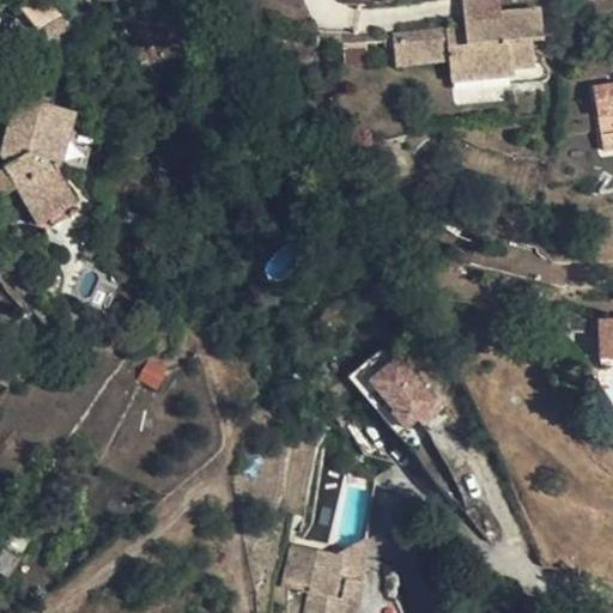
[(503,0),(463,0),(466,16),(504,12),(503,0)]
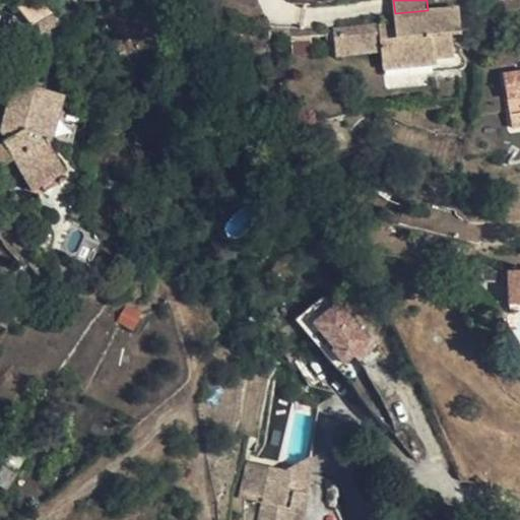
[(459,31),(457,7),(428,10),(395,13),(396,26),(385,28),(386,46),(382,46),(382,50),(384,68),(436,63),(436,57),(453,55),(450,33),(459,31)]
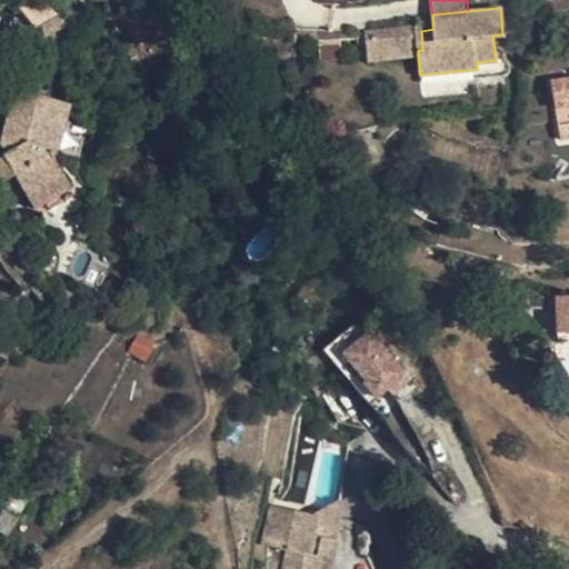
[(421,31),(420,26),(366,31),(368,60),(418,55),(418,50),(422,50),(421,31)]
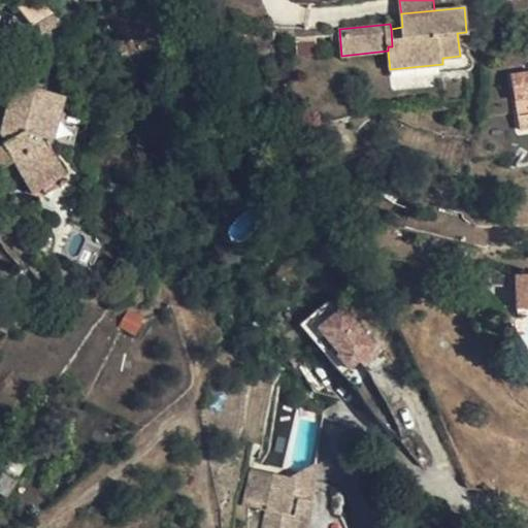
[(317,55),(316,35),(295,36),(297,56),(317,55)]
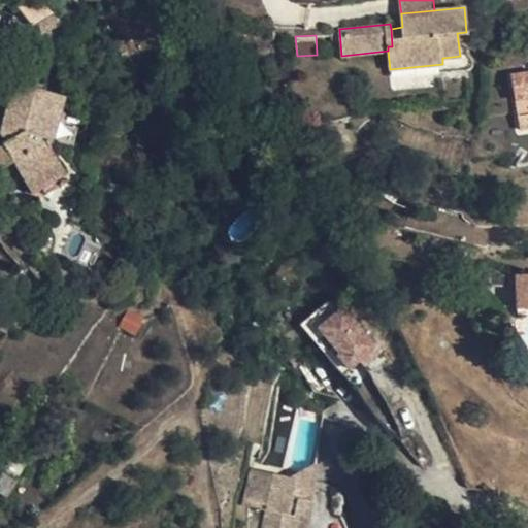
[(527,72),(512,75),(518,117),(527,113),(527,72)]
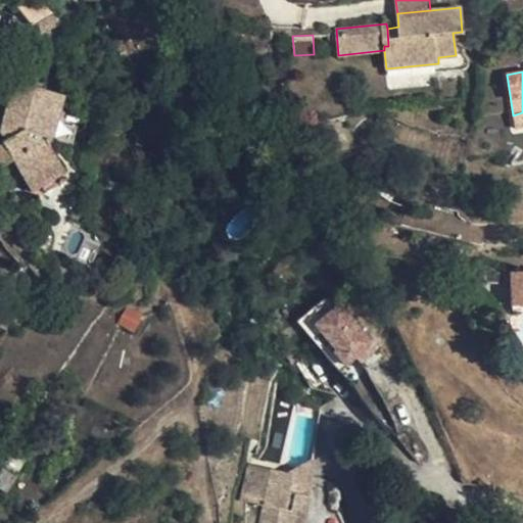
[(3,132),(7,141),(24,131),(45,137),(50,145),(63,96),(16,82),(3,132)]
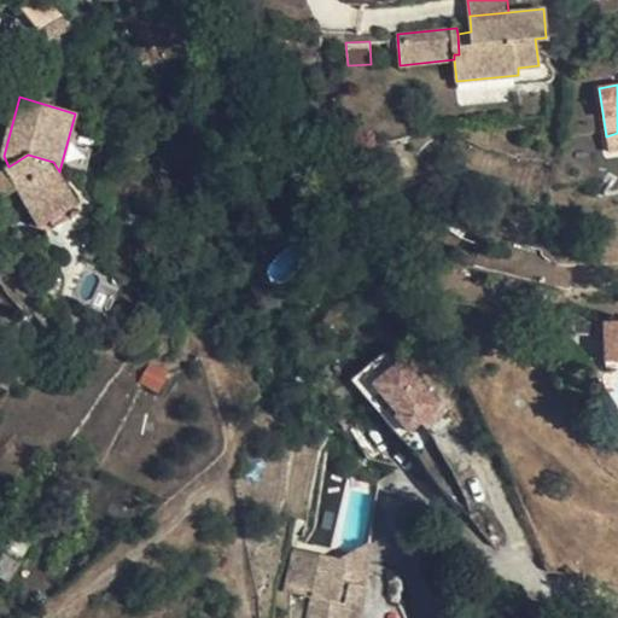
[(617,149),(617,133),(606,136),(608,151),(617,149)]
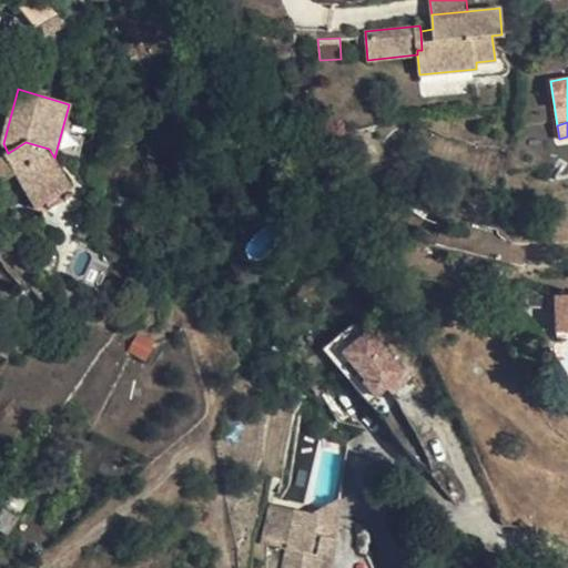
[(72,189),(54,158),(49,149),(26,142),(8,153),(3,155),(16,176),(36,211),(72,189)]
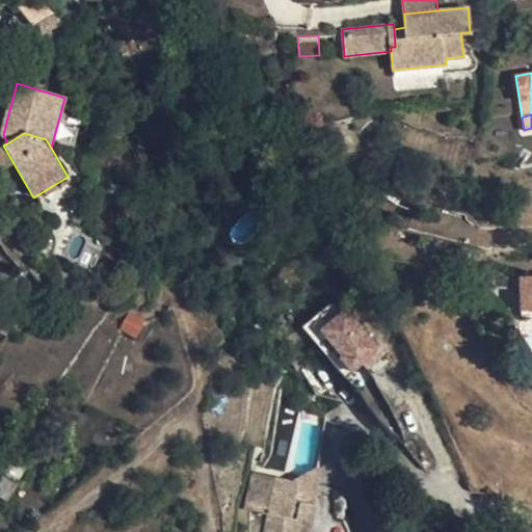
[(0,171),(15,165),(3,145),(0,147),(0,171)]
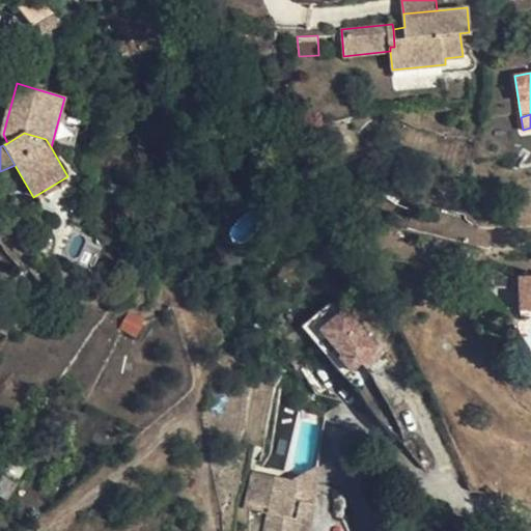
[(530,275),(520,275),(520,277),(492,275),(492,281),(493,284),(495,287),(520,286),(520,311),(530,310),(530,275)]
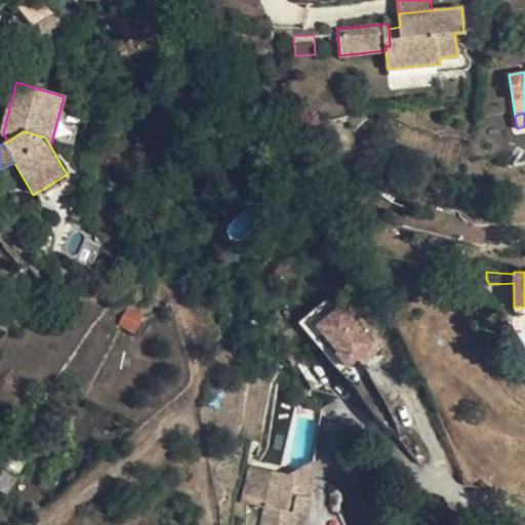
[(387,346),(323,307),(301,342),(365,381),(387,346)]
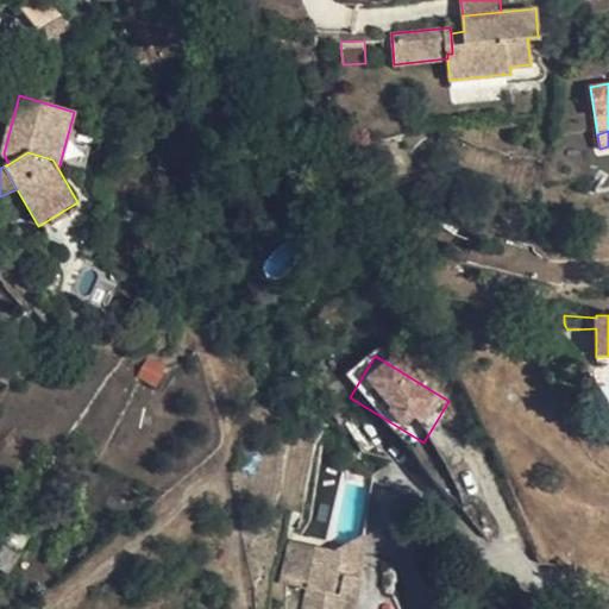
[(164,370),(143,362),(137,378),(156,391),(164,370)]
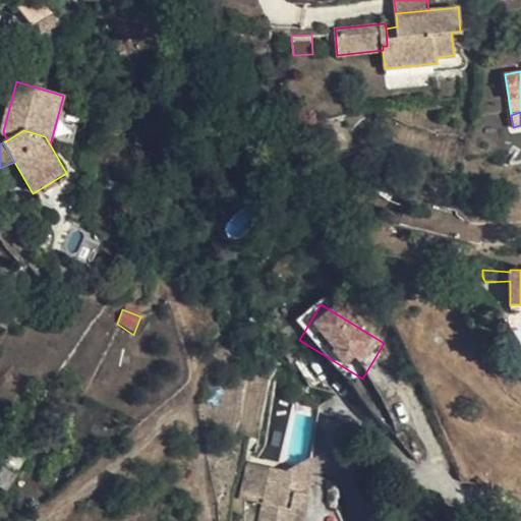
[(308,495),(315,459),(292,472),(288,489),(308,495)]
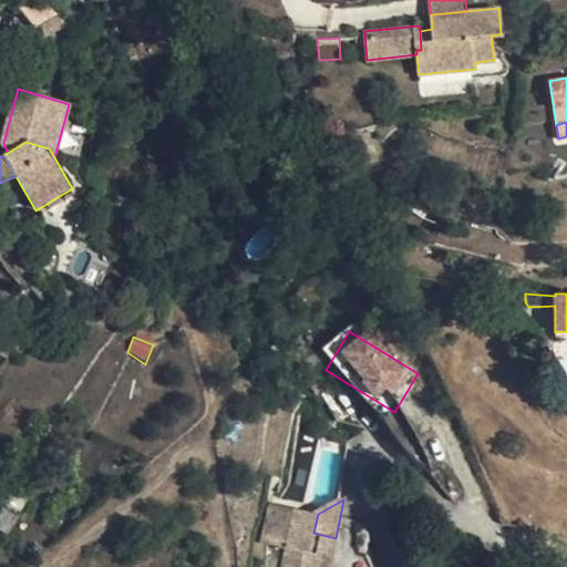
[(318,514),(271,504),(261,544),(287,548),(282,566),(317,566),(320,556),(331,558),(336,538),(313,533),(318,514)]
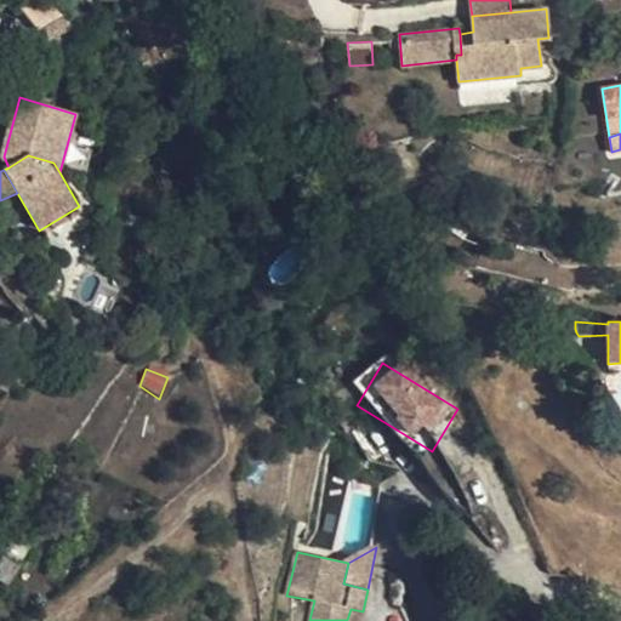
[(360,620),(363,611),(351,609),(347,620),(360,620)]
